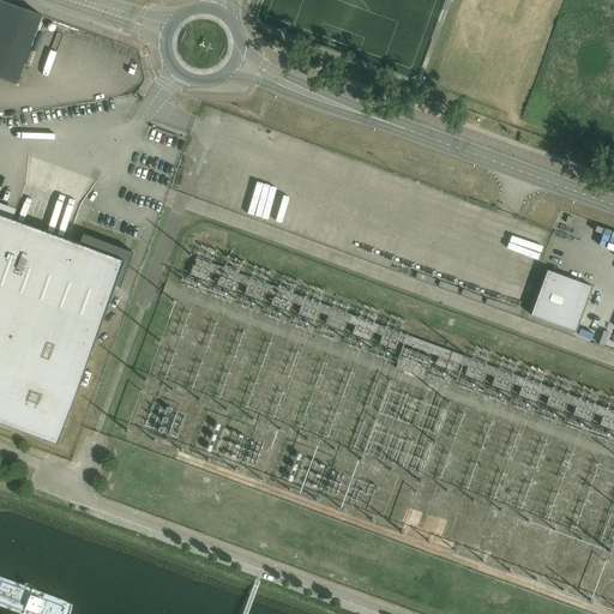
[(0,0),(0,78),(18,85),(42,17),(0,0)]
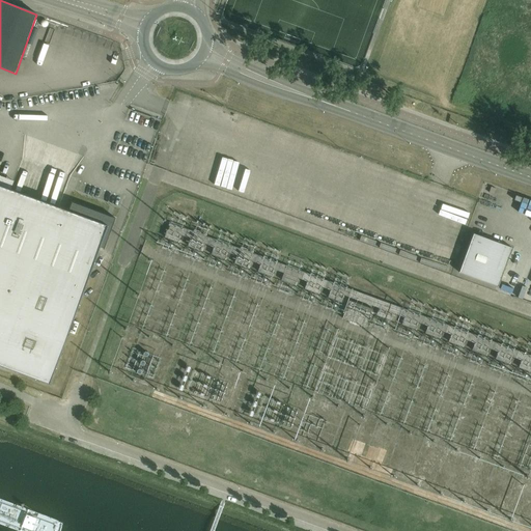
[(204,115),(208,104),(190,96),(186,108),(204,115)]
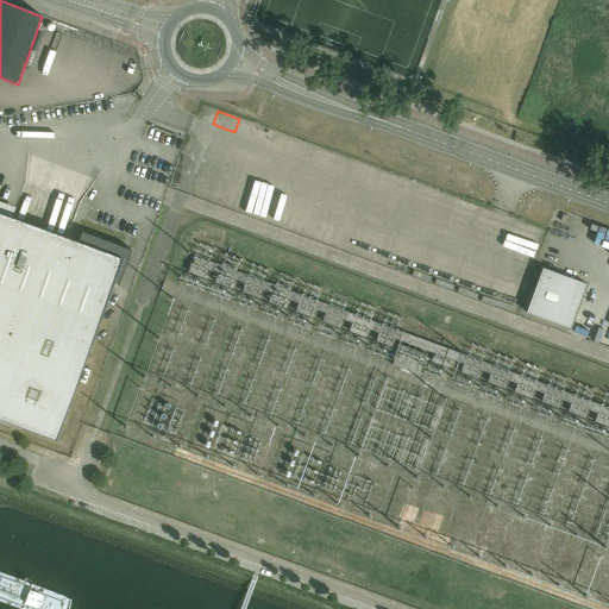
[(0,419),(58,441),(113,289),(118,290),(131,256),(86,239),(83,245),(0,213),(0,419)]
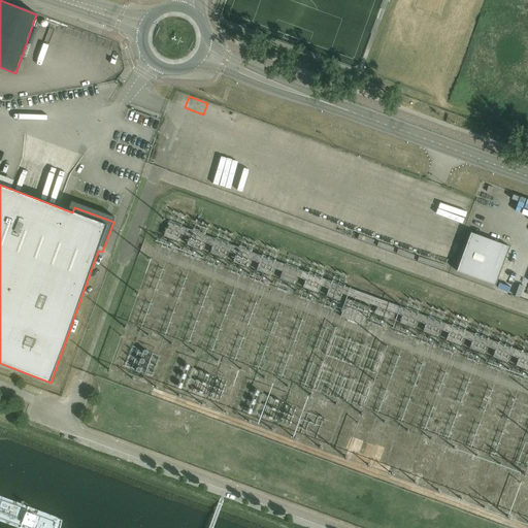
[(179,234),(168,230),(165,237),(176,241),(179,234)]
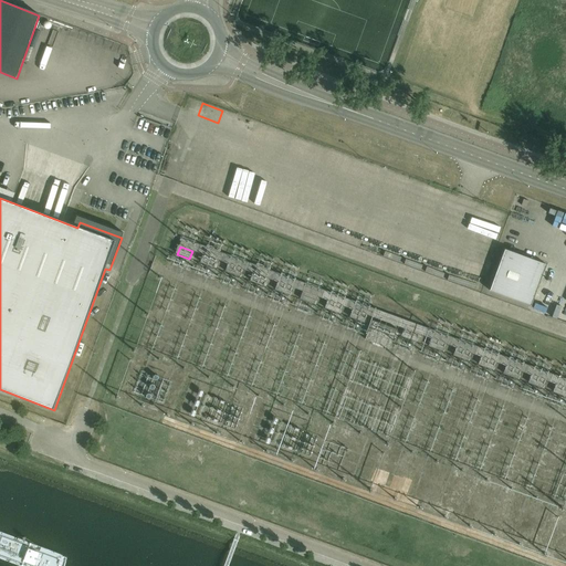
[(532,305),(547,264),(506,249),(491,291),(532,305)]
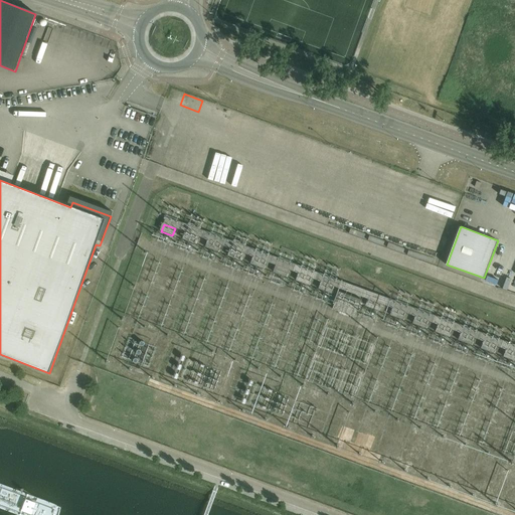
[(186,232),(184,239),(195,243),(198,236),(186,232)]
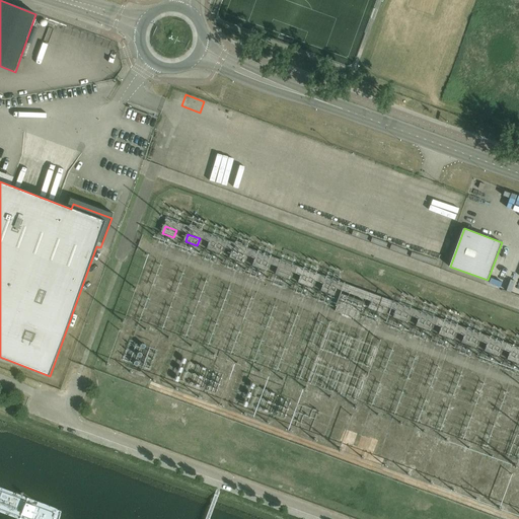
[(222,246),(211,242),(208,250),(219,254),(222,246)]
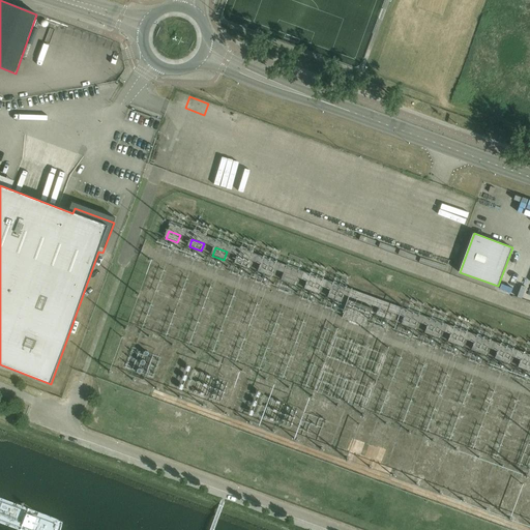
[(251,261),(238,256),(235,264),(247,268),(251,261)]
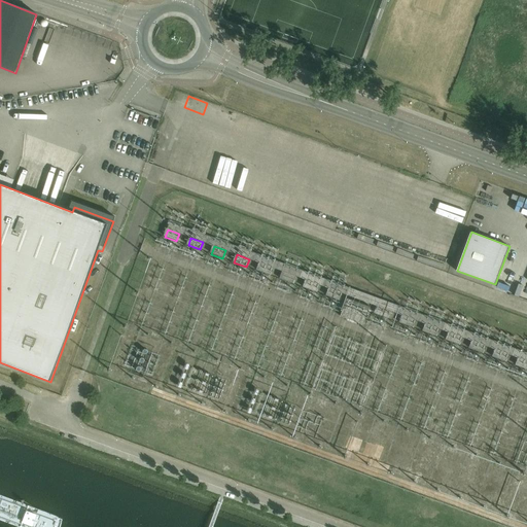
[(272,268),(260,264),(257,271),(270,275),(272,268)]
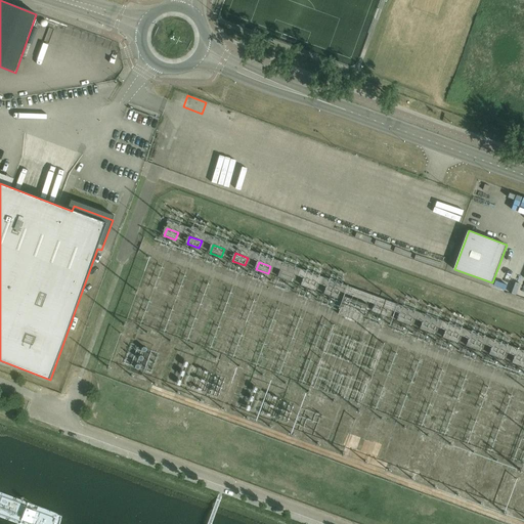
[(294,274),(281,270),(279,277),(291,281),(294,274)]
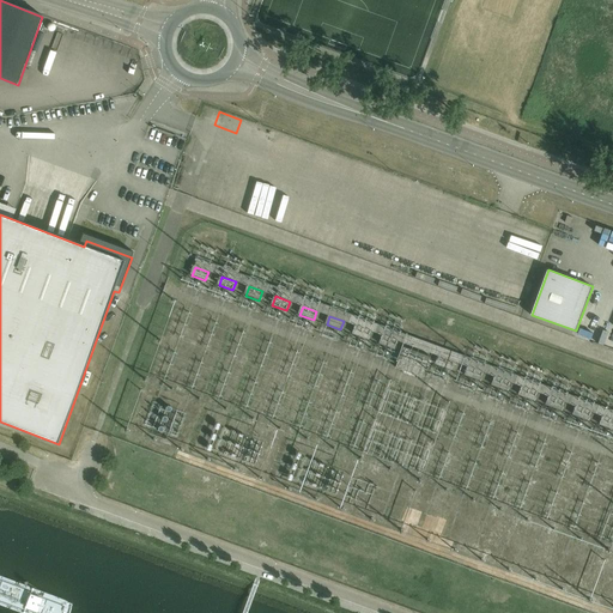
[(370,331),(357,326),(353,335),(366,340),(370,331)]
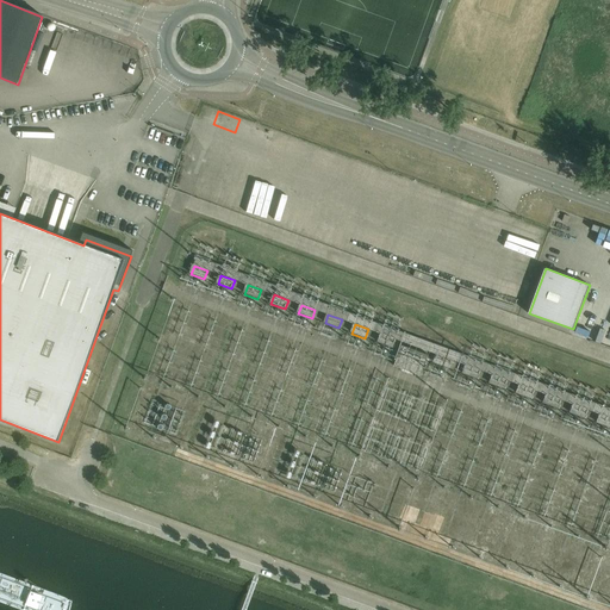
[(396,338),(381,334),(379,343),(392,348),(396,338)]
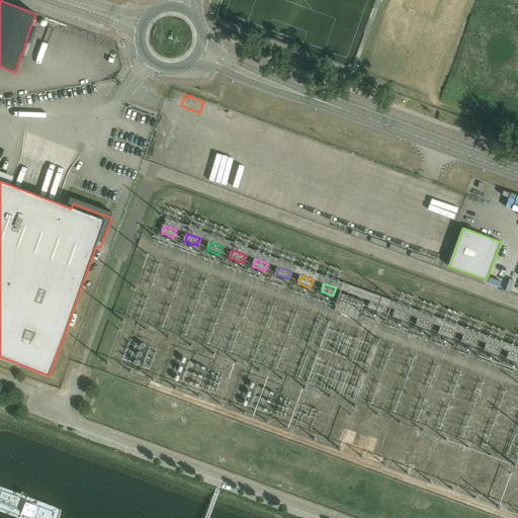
[(341,293),(335,311),(357,319),(363,301),(341,293)]
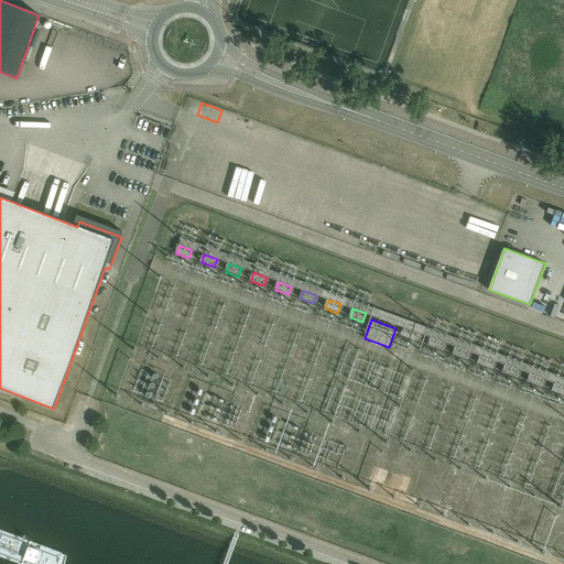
[(418,332),(404,327),(401,336),(414,340),(418,332)]
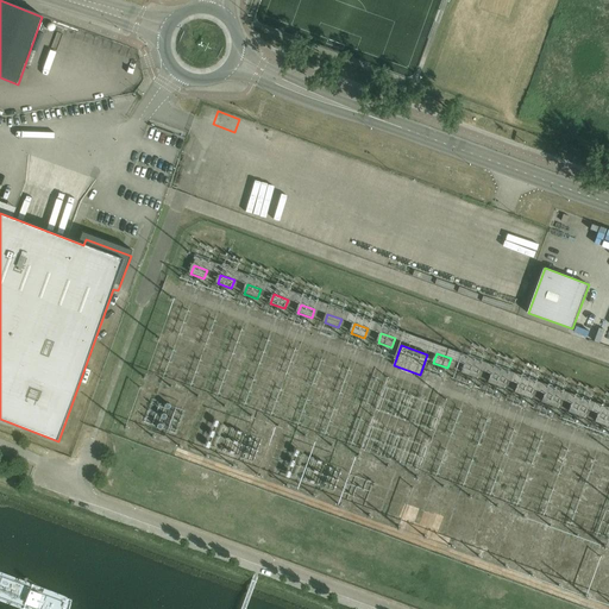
[(479,369),(466,364),(463,374),(476,378),(479,369)]
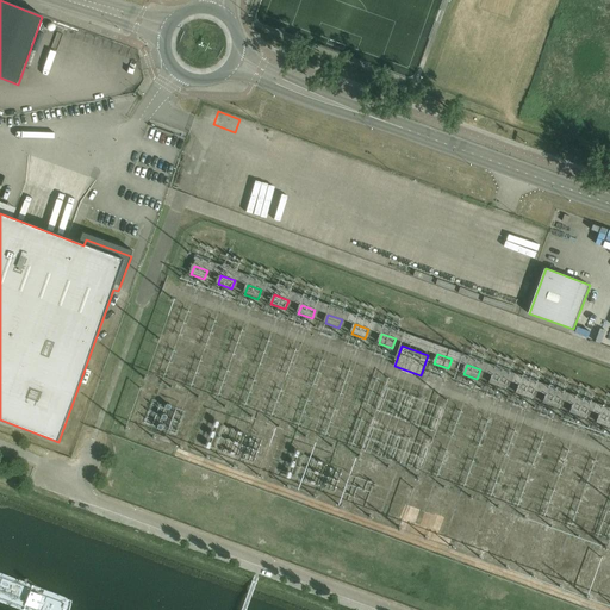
[(508,380),(493,374),(490,384),(504,388),(508,380)]
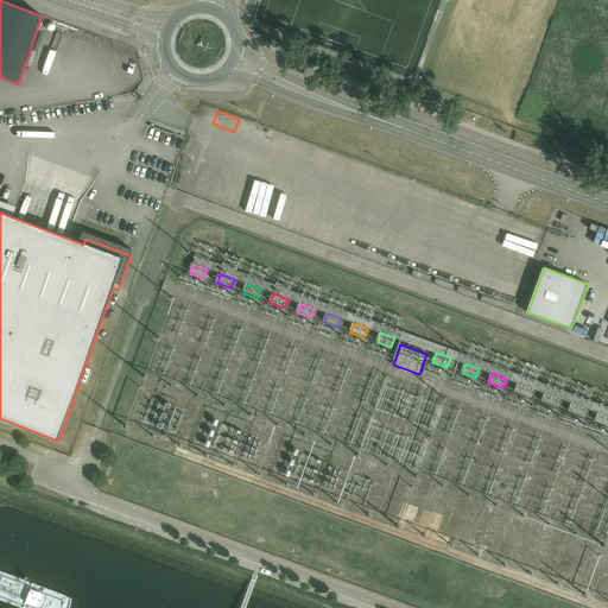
[(532,388),(519,384),(515,392),(529,398),(532,388)]
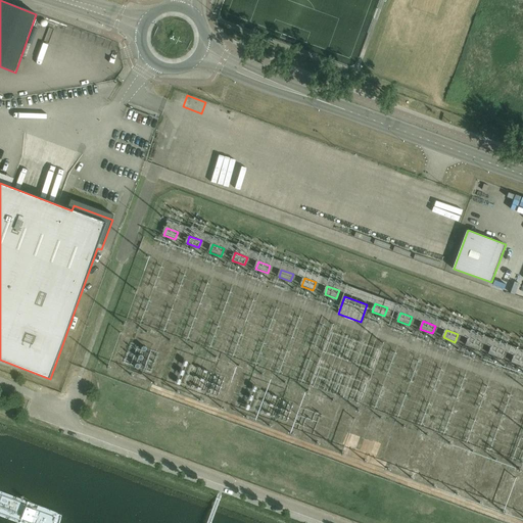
[(481,342),(469,338),(466,346),(478,350),(481,342)]
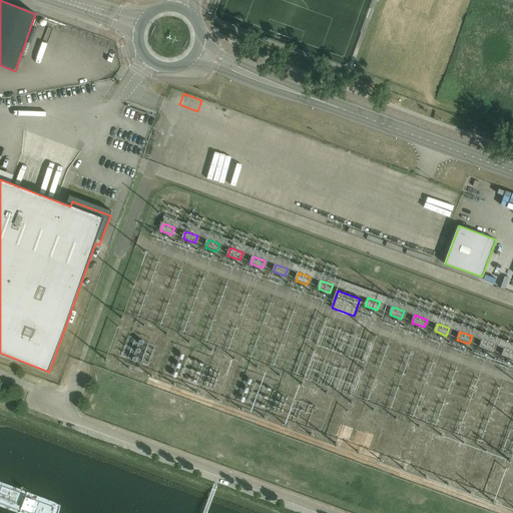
[(494,345),(483,340),(480,348),(491,352),(494,345)]
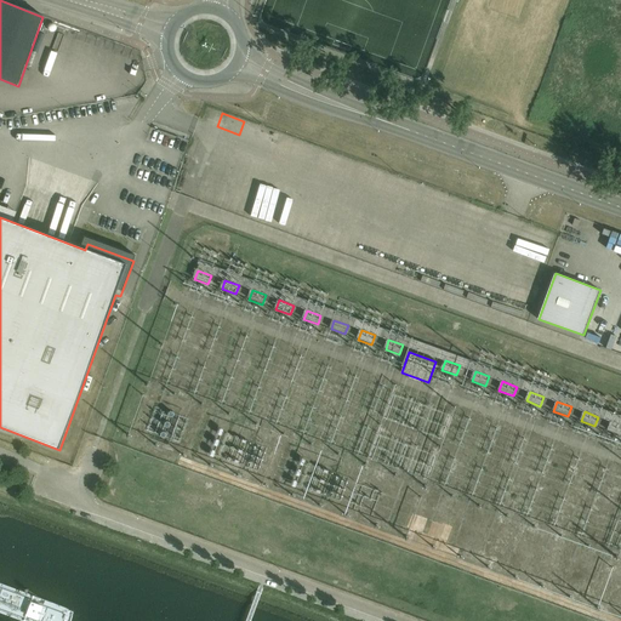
[(620,425),(611,422),(609,431),(620,436),(620,425)]
